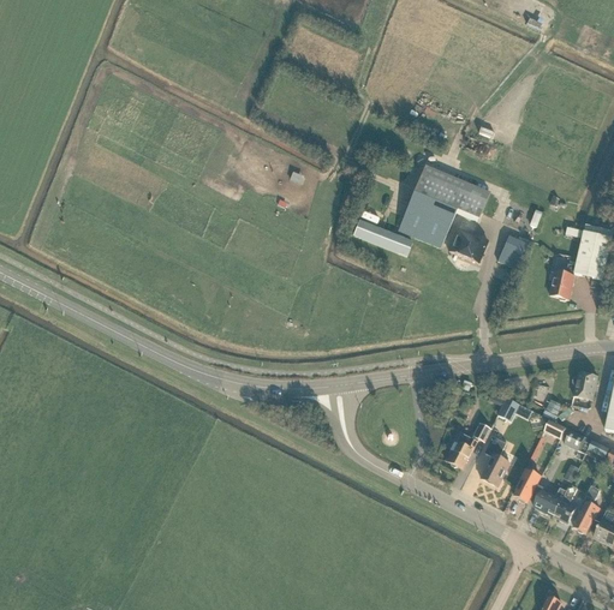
[(489,190),(424,163),(397,228),(439,245),(454,210),(476,220),(489,190)]
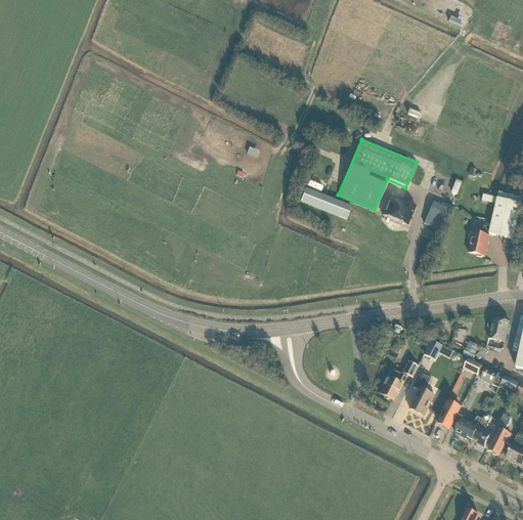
[(305,186),(300,199),(305,201),(339,214),(343,202),(310,188),(305,186)]
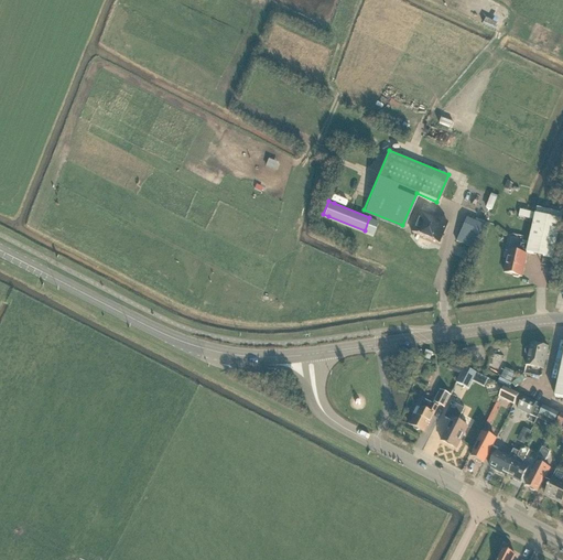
[(536,211),(561,217),(562,210),(537,204),(536,211)]
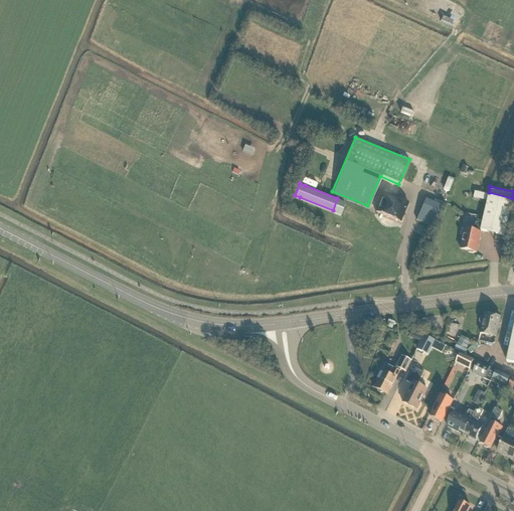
[(383,190),(375,208),(399,218),(407,200),(383,190)]
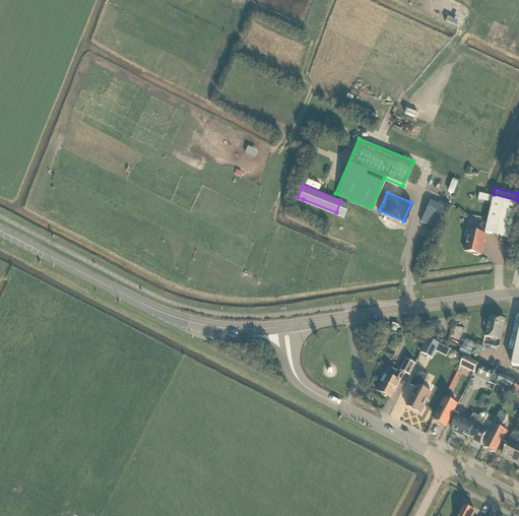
[(494,194),(487,223),(485,230),(509,236),(517,200),(494,194)]
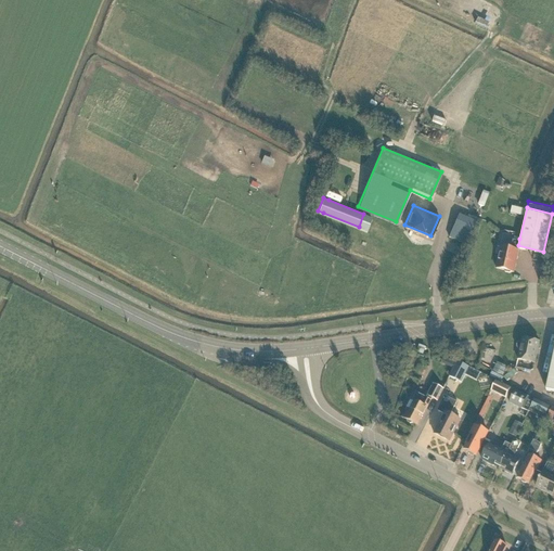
[(458,210),(448,233),(465,242),(475,218),(458,210)]
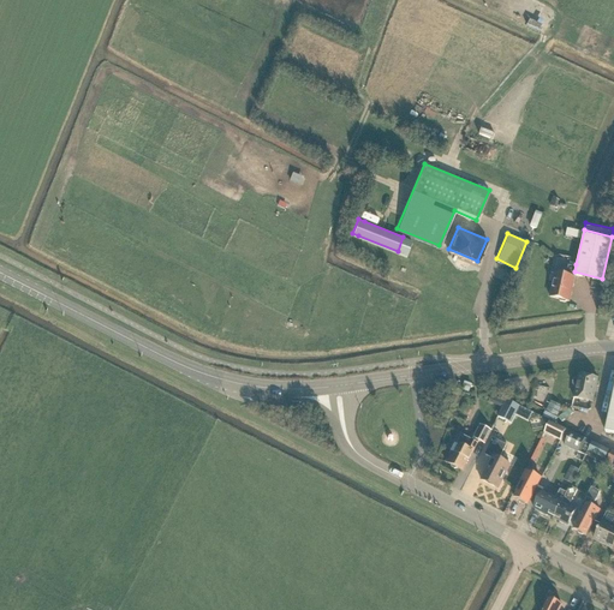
[(574,271),(576,264),(568,263),(567,273),(555,270),(549,293),(558,295),(559,298),(565,299),(566,298),(568,298),(574,271)]
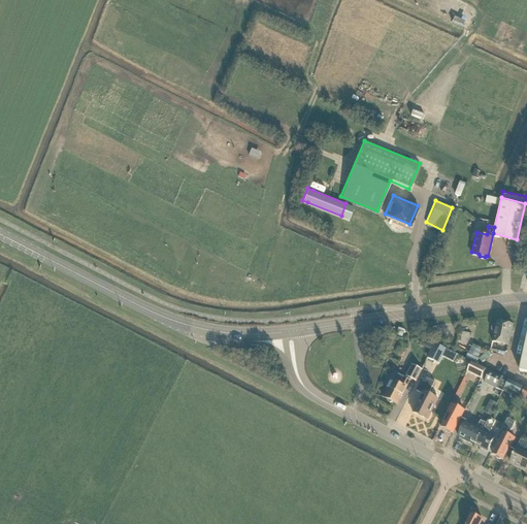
[(492,325),(492,326),(492,327),(492,328),(493,328),(493,329),(494,330),(492,338),(508,342),(513,322),(496,319),(496,322),(495,322),(494,322),(493,323),(492,324),(492,325)]
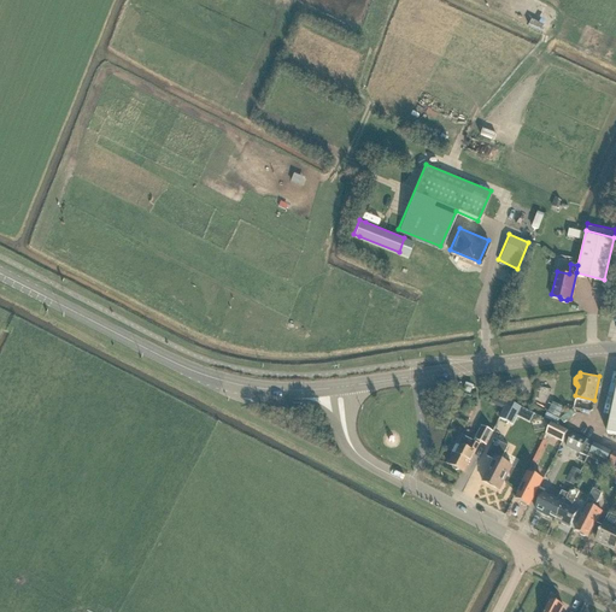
[(508,398),(499,415),(512,421),(521,404),(517,402),(508,398)]
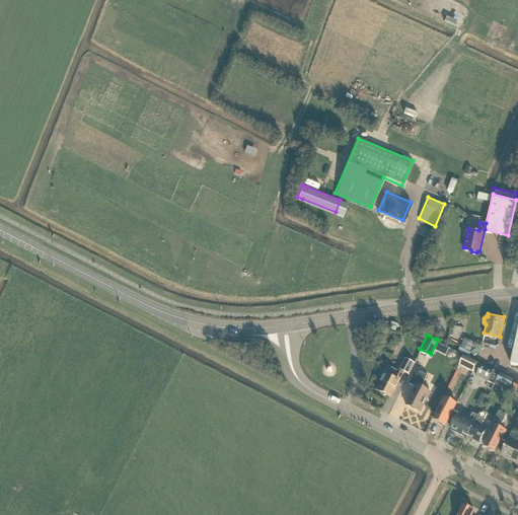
[(464,336),(460,344),(469,349),(473,340),(464,336)]
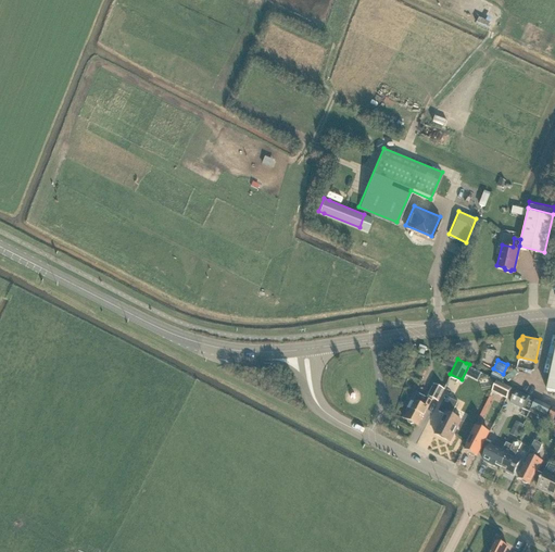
[(505,396),(511,385),(496,377),(491,388),(505,396)]
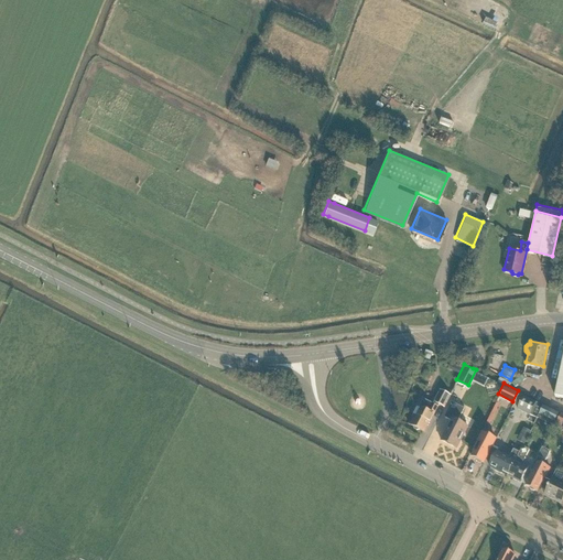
[(410,413),(407,422),(412,424),(413,427),(415,429),(418,428),(423,430),(437,401),(443,405),(450,391),(439,386),(431,401),(426,410),(419,406),(414,416),(410,413)]
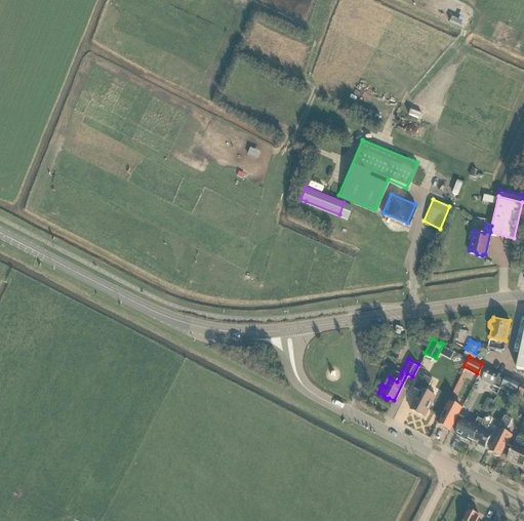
[(506,374),(498,371),(486,365),(481,377),(492,384),(493,383),(499,386),(506,374)]
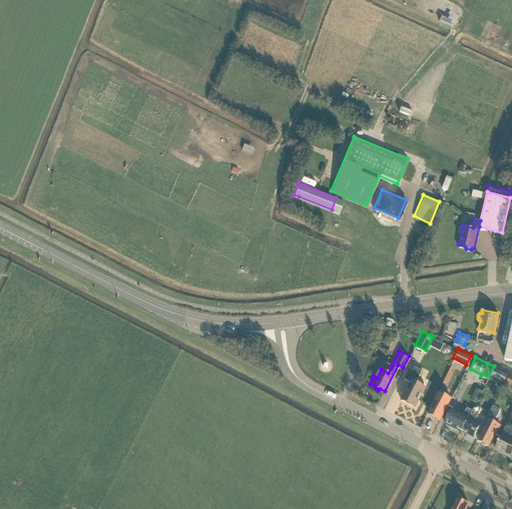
[(409,380),(400,399),(414,405),(424,385),(415,381),(421,369),(409,363),(403,377),(409,380)]
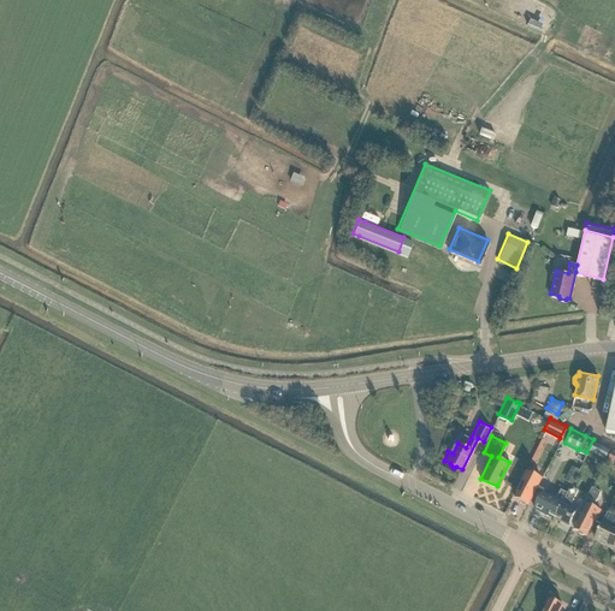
[(593,440),(583,461),(589,463),(595,452),(605,458),(610,448),(605,445),(604,446),(593,440)]
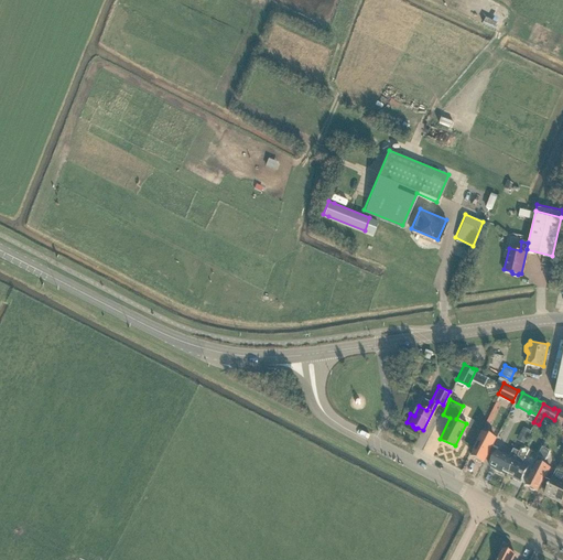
[(523,441),(527,432),(529,428),(522,424),(516,438),(523,441)]
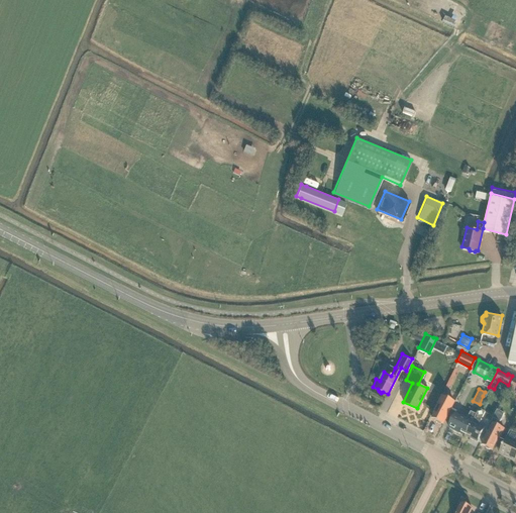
[(433,411),(431,416),(436,418),(436,420),(440,422),(442,421),(443,422),(454,399),(441,392),(432,410),(433,411)]
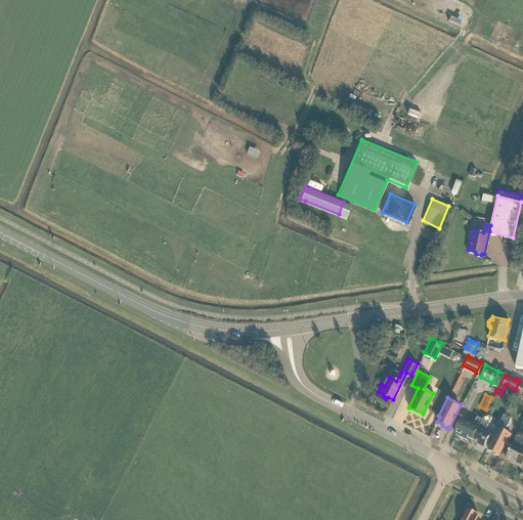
[(482,417),(472,439),(476,441),(476,443),(480,445),(481,444),(483,445),(489,431),(484,428),(491,415),(485,412),(482,417)]
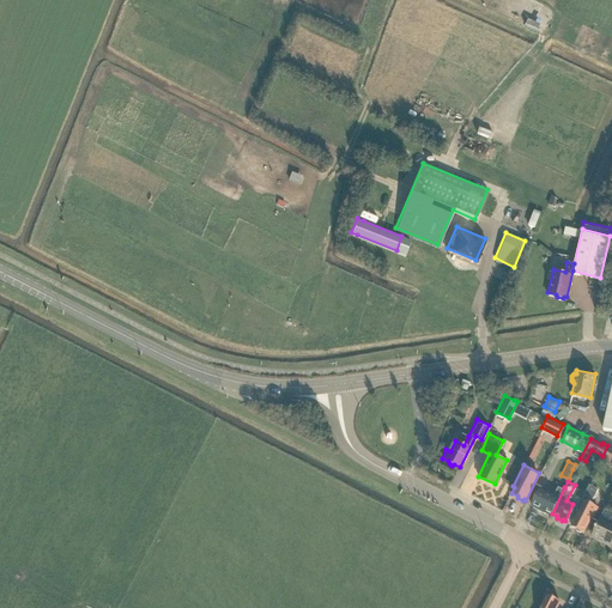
[(552,514),(564,487),(557,484),(552,493),(539,487),(531,503),(533,504),(533,506),(543,511),(545,510),(552,514)]
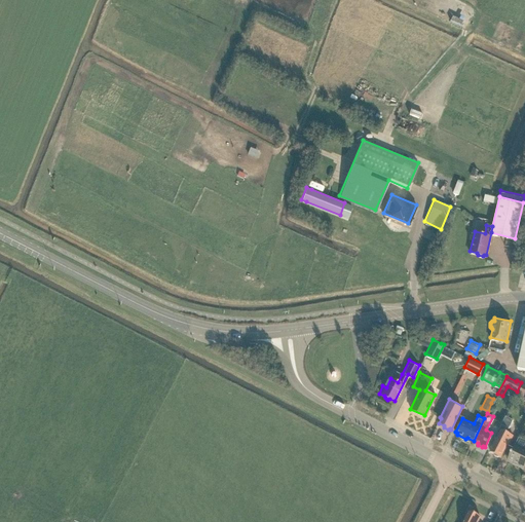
[(497,437),(490,449),(493,451),(494,453),(497,454),(498,453),(500,454),(507,442),(509,443),(514,434),(504,429),(507,424),(502,422),(495,436),(497,437)]
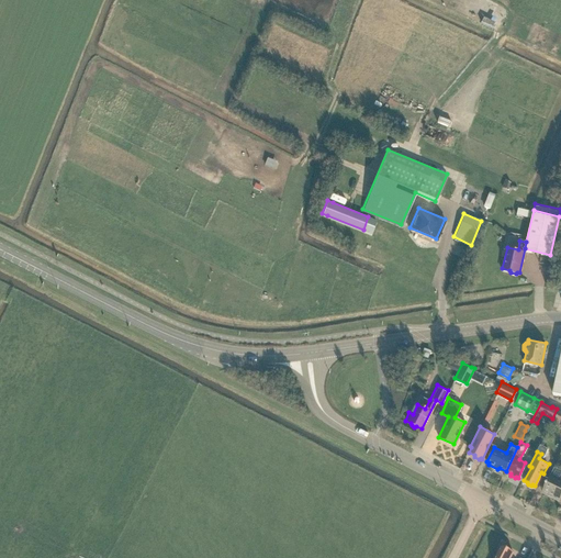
[(546,482),(541,490),(556,497),(557,494),(559,497),(560,492),(560,469),(553,466),(550,473),(547,481),(546,480),(545,482),(546,482)]
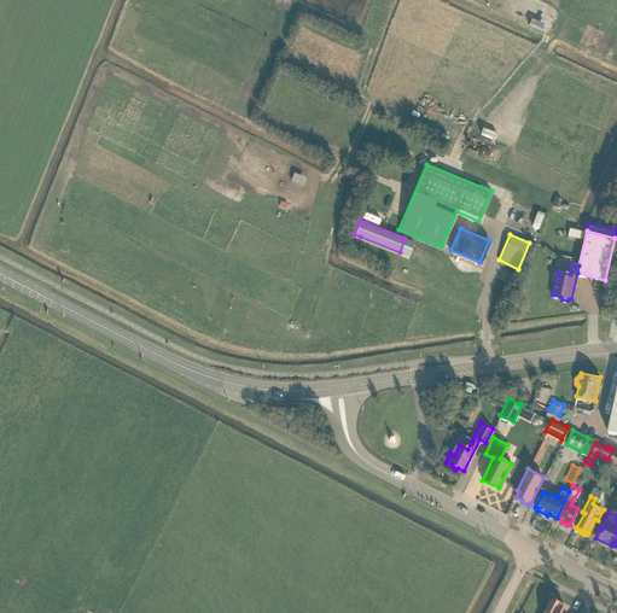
[(551,597),(542,612),(560,612),(559,612),(564,603),(551,597)]
